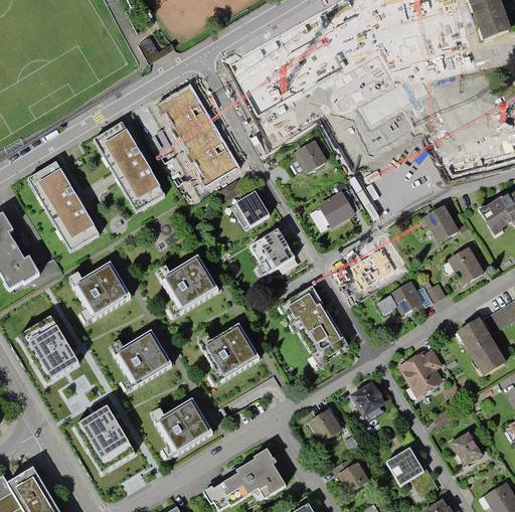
[(411,62),(418,59),(422,58),(399,0),(366,0),(394,69),(411,62)]
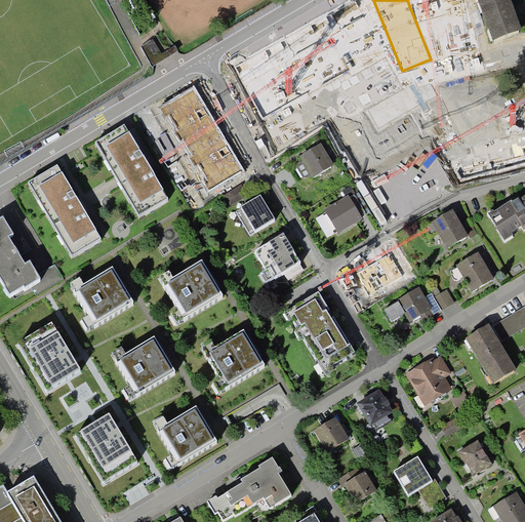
[(478,0),(492,36),(510,29),(521,25),(511,0),(478,0)]
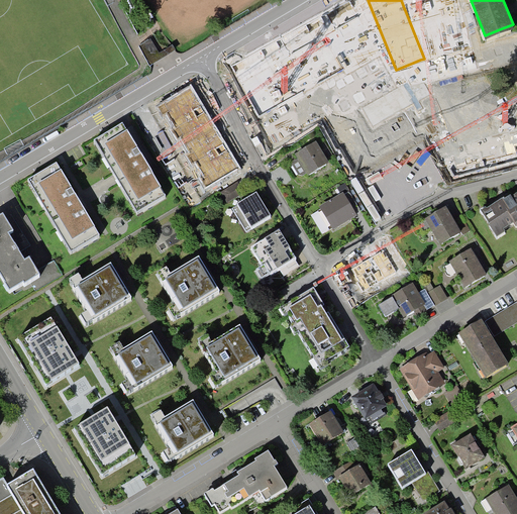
[(342,92),(350,88),(353,87),(317,7),(295,17),(330,97),(342,92)]
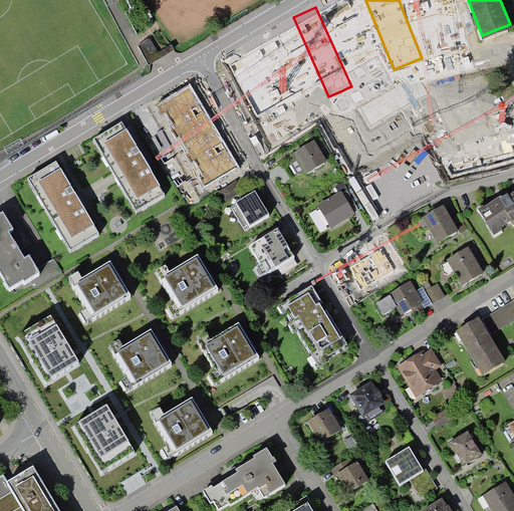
[(512,55),(513,53),(513,31),(510,24),(499,28),(512,55)]
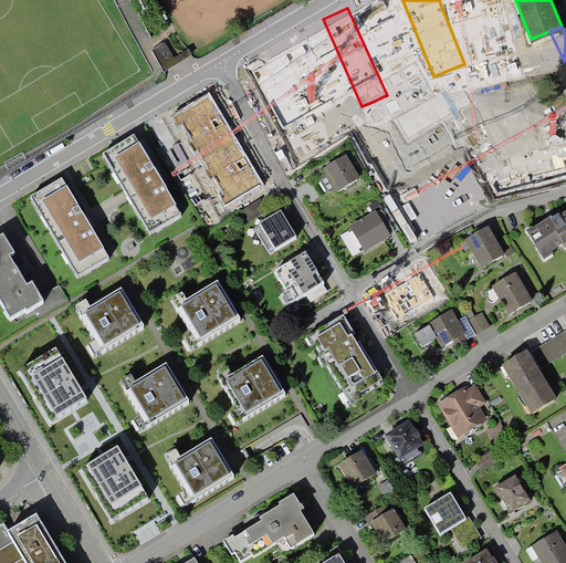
[(155,44),(166,66),(189,54),(186,49),(176,53),(169,38),(155,44)]
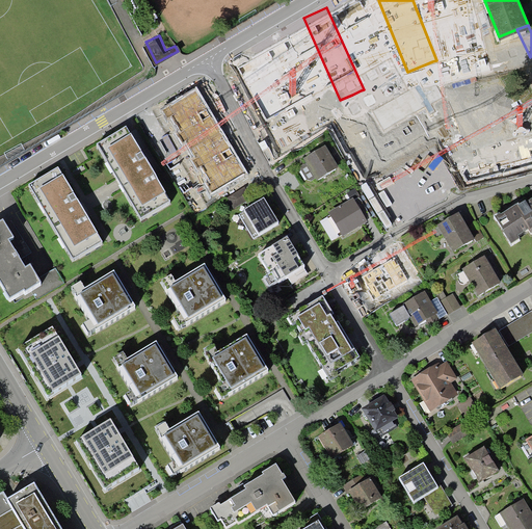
[(249,97),(273,84),(253,46),(229,59),(249,97)]
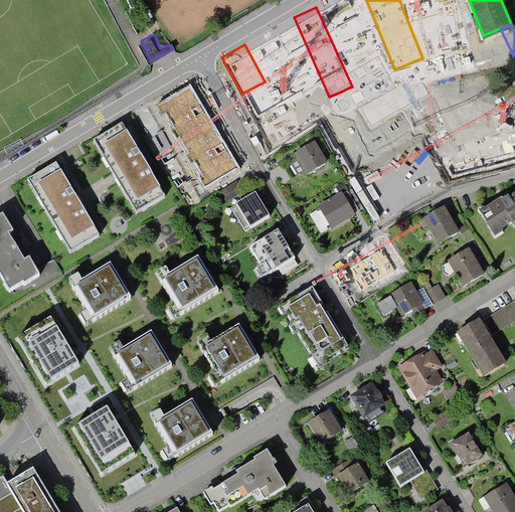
[(418,59),(411,62),(423,89),(474,166),(499,150),(450,72),(447,74),(440,66),(436,69),(430,61),(421,65),(418,59)]
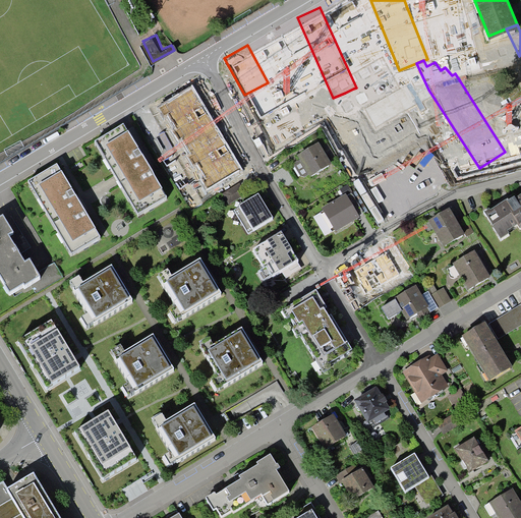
[(266,131),(288,119),(268,82),(244,95),(266,131)]
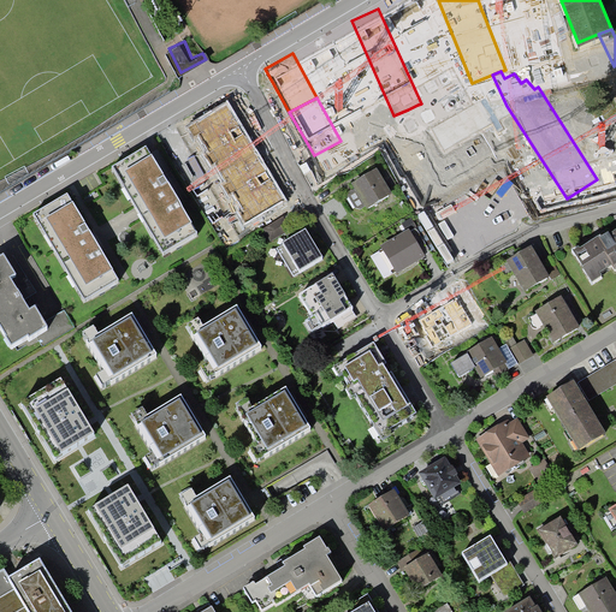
[(212,104),(185,118),(212,166),(238,152),(212,104)]
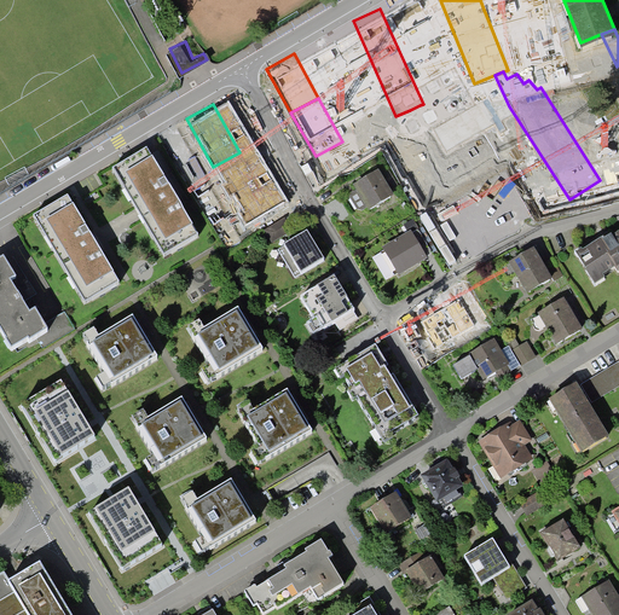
[(420,105),(410,110),(414,116),(410,119),(424,145),(422,146),(473,228),(501,213),(450,129),(446,132),(431,106),(421,111),(420,105)]
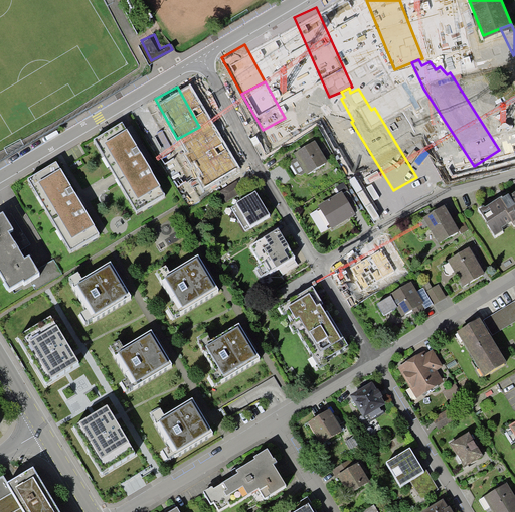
[(164,194),(122,122),(95,139),(117,176),(137,210),(164,194)]
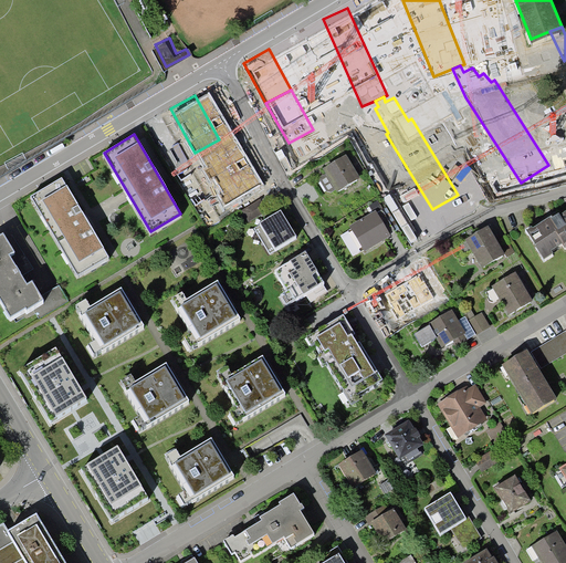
[(219,139),(195,153),(215,189),(230,180),(239,176),(219,139)]
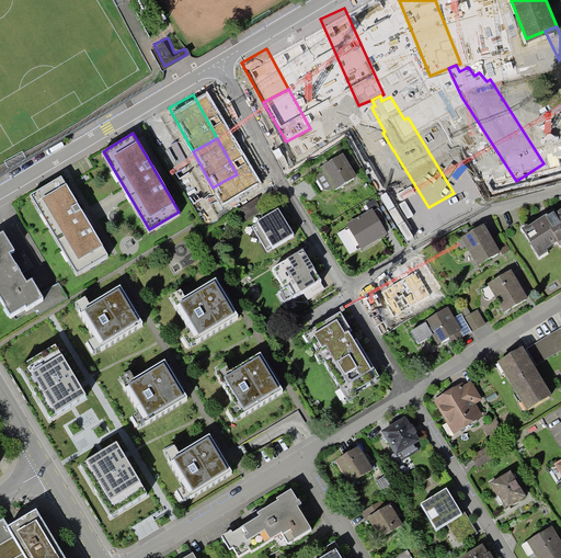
[(334,186),(356,172),(342,150),(320,164),(334,186)]
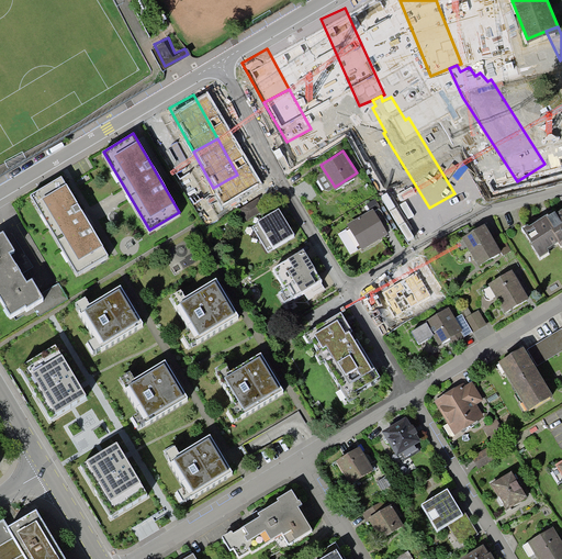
[(237,175),(228,179),(246,212),(263,203),(248,172),(237,178),(237,175)]
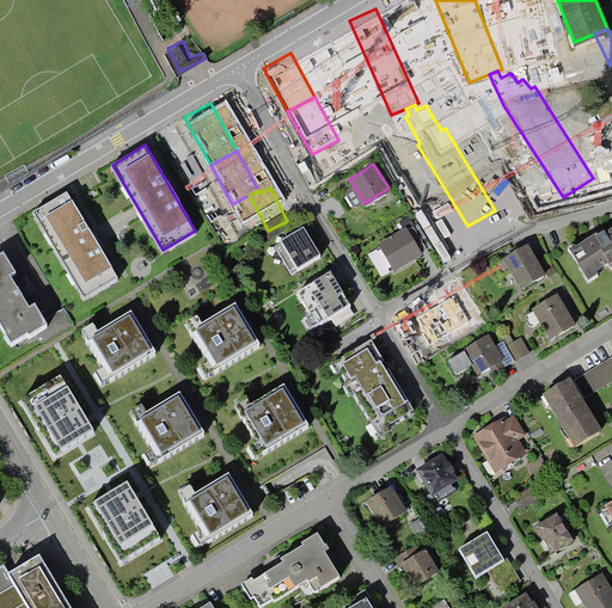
[(85,296),(118,276),(91,231),(67,192),(34,212),(85,296)]
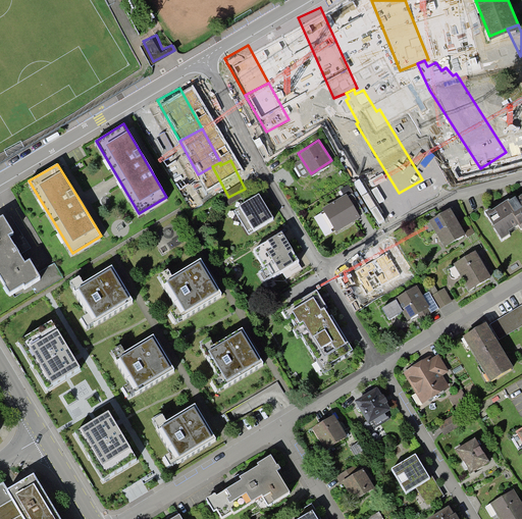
[(337,229),(360,215),(359,213),(364,210),(348,184),(342,188),(346,194),(323,207),(337,229)]
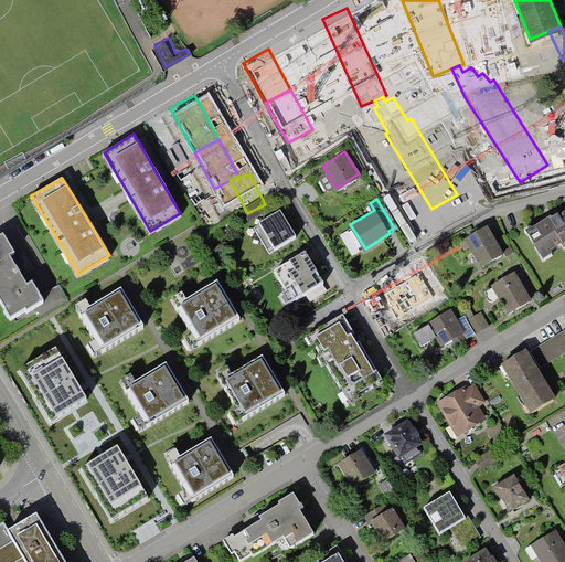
[(272,250),(296,234),(280,209),(256,225),(272,250)]
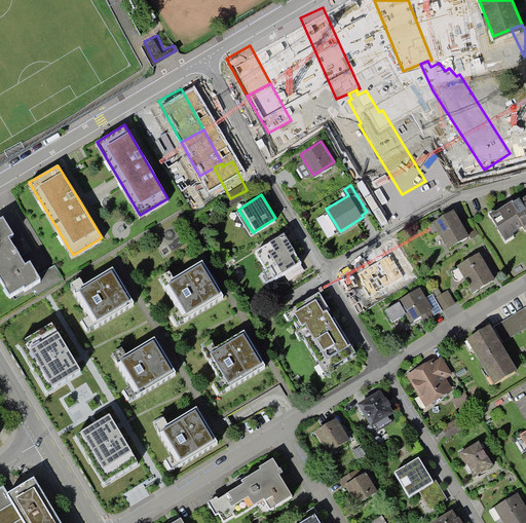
[(525,195),(521,199),(520,198),(515,201),(513,198),(496,210),(495,208),(488,213),(506,241),(516,235),(514,232),(523,226),(525,231),(525,230),(525,195)]
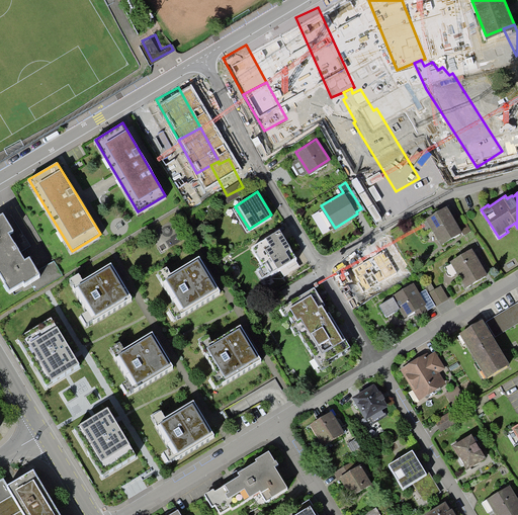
[(441,244),(462,232),(448,206),(421,223),(425,231),(432,227),(441,244)]
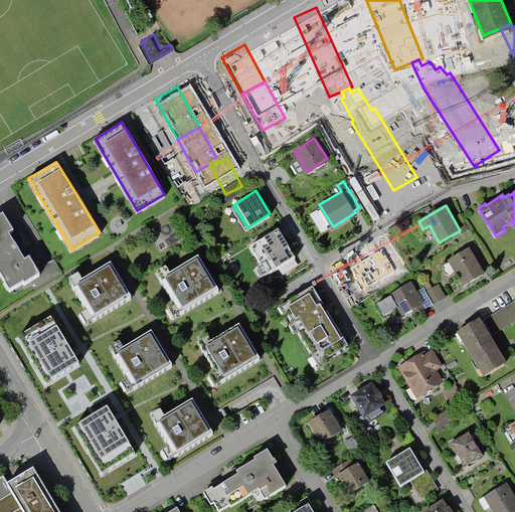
[(0,272),(10,289),(24,281),(25,283),(31,279),(36,287),(63,271),(54,256),(36,267),(30,256),(24,259),(7,229),(12,226),(3,211),(0,212),(0,272)]
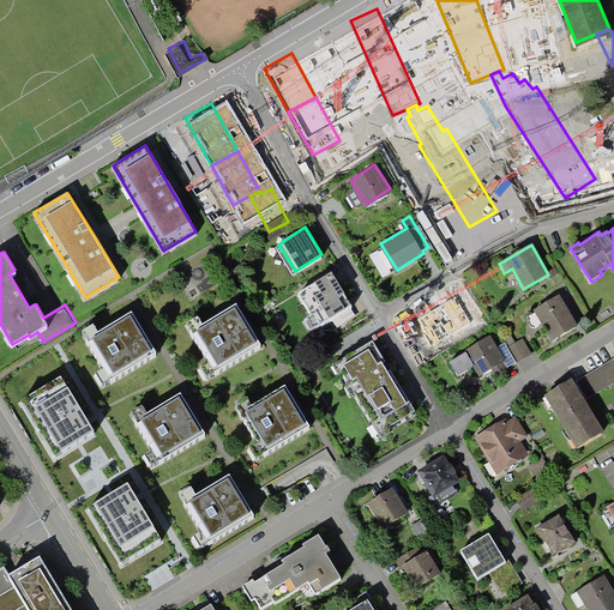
[(312,330),(351,306),(332,273),(299,294),(312,315),(306,319),(312,330)]
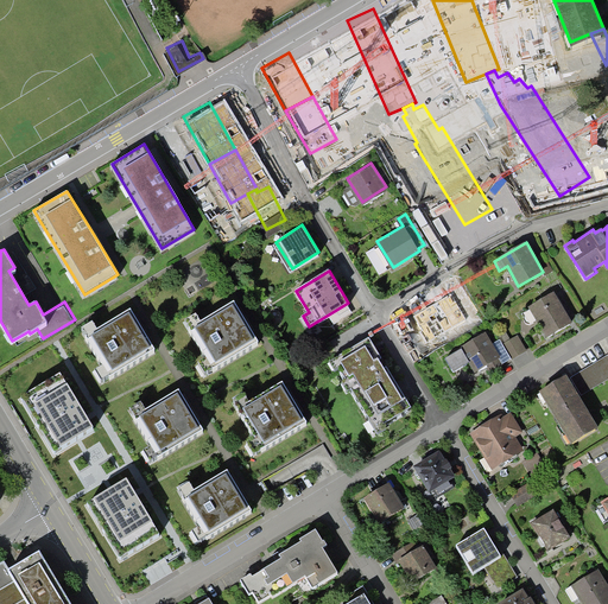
[(432,338),(463,320),(456,307),(466,303),(456,286),(416,310),(432,338)]
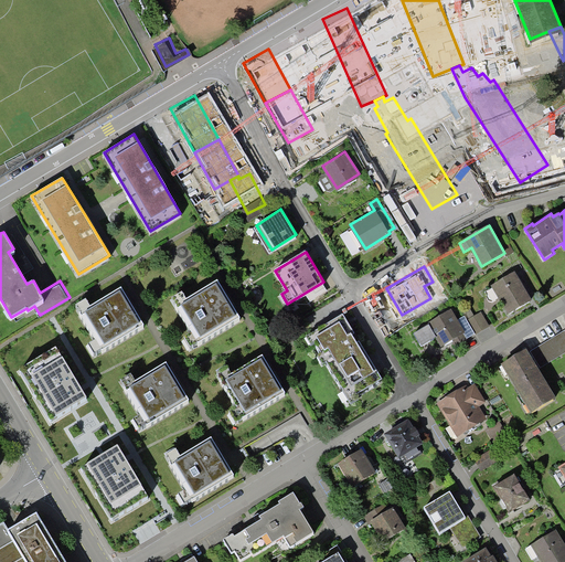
[(509,311),(532,298),(514,269),(491,284),(509,311)]
